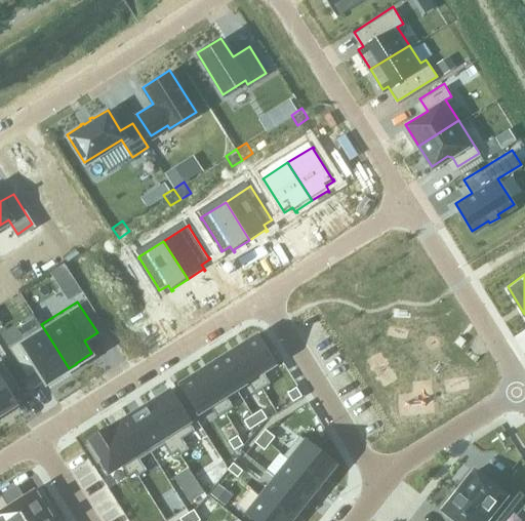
[(41,324),(8,345),(27,374),(37,368),(46,383),(62,372),(62,373),(69,368),(41,324)]
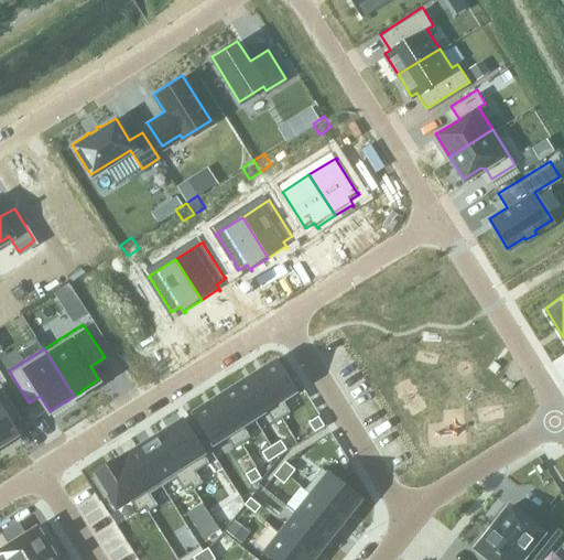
[(275,358),(253,372),(281,415),(289,409),(281,398),(294,389),(275,358)]
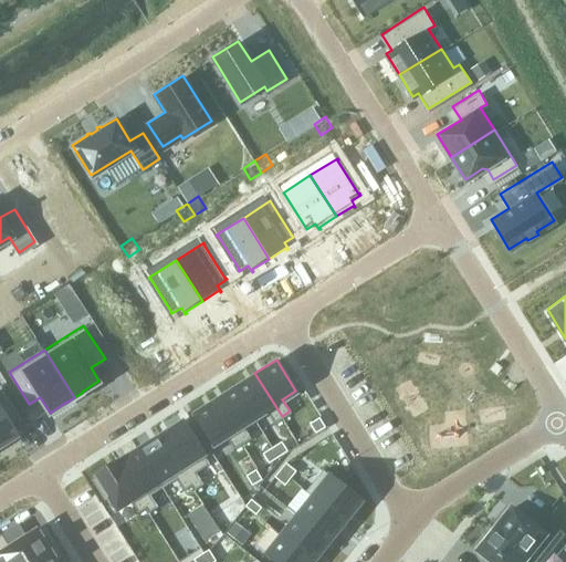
[(254,373),(234,386),(254,417),(266,409),(274,420),(282,416),(254,373)]
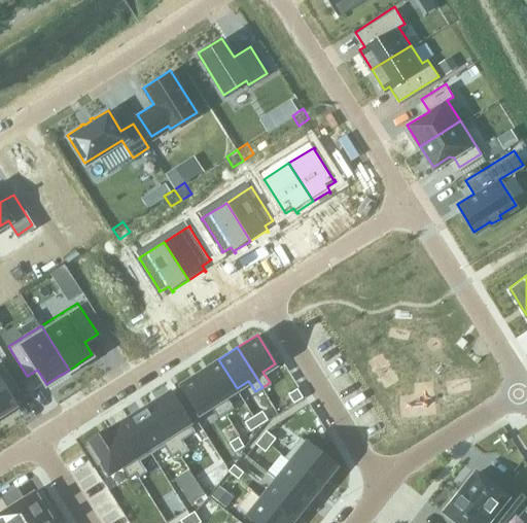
[(0,356),(0,413),(15,405),(8,393),(20,387),(0,356)]
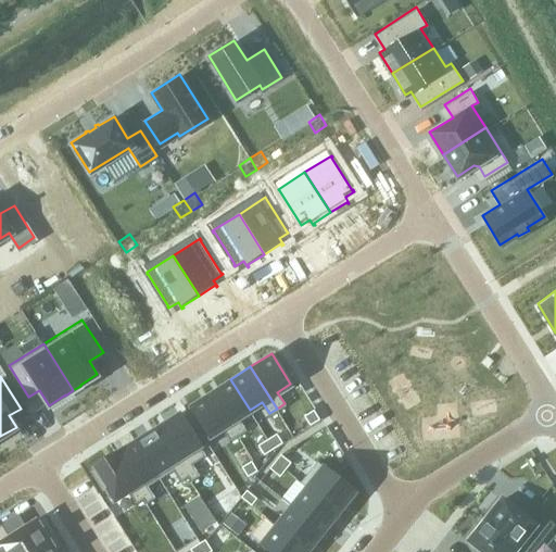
[(230,379),(211,391),(237,434),(244,428),(238,417),(250,410),(230,379)]
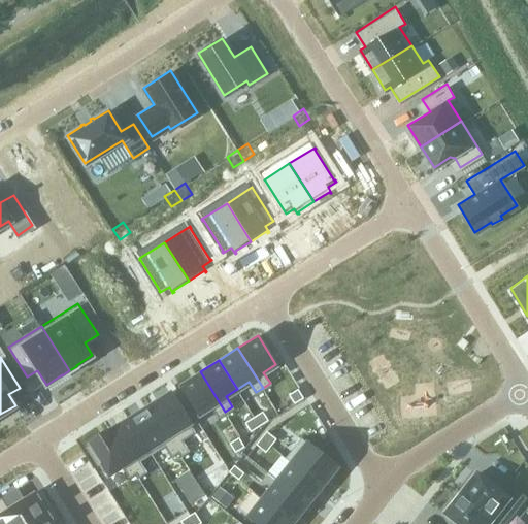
[(200,371),(180,384),(199,414),(211,405),(218,416),(225,412),(200,371)]
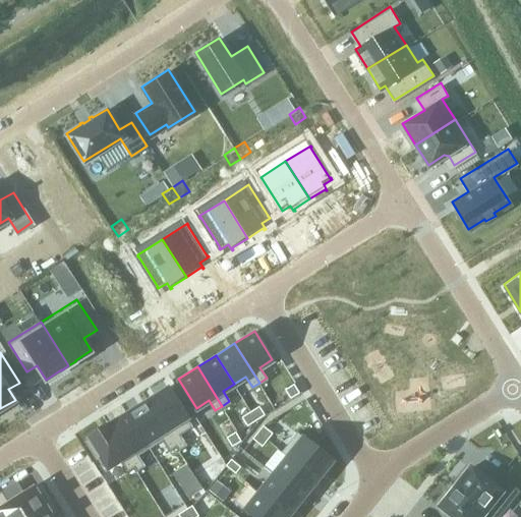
[(168,386),(147,399),(176,444),(175,445),(178,449),(186,444),(179,433),(192,424),(168,386)]
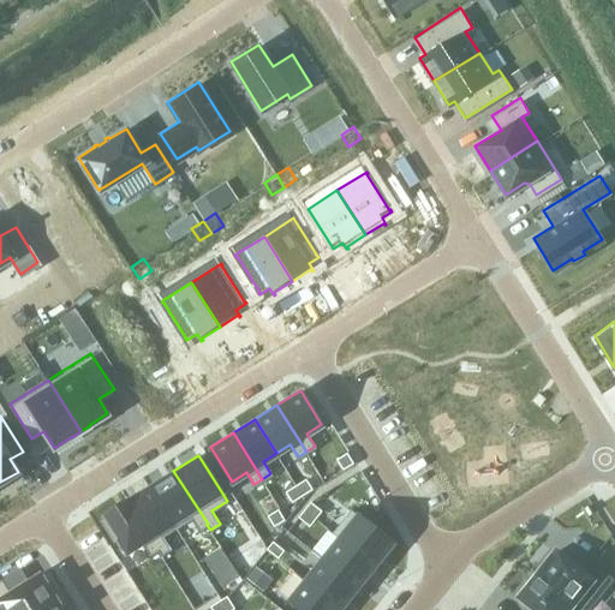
[(173,471),(150,485),(177,526),(191,516),(199,530),(207,525),(208,524),(173,471)]
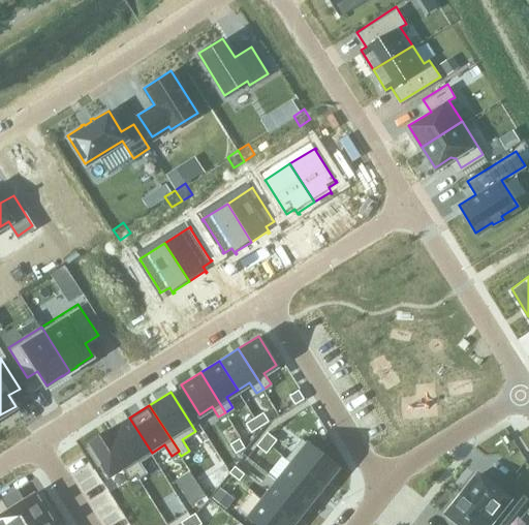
[(129,418),(110,430),(136,471),(135,472),(138,476),(147,471),(139,460),(152,453),(129,418)]
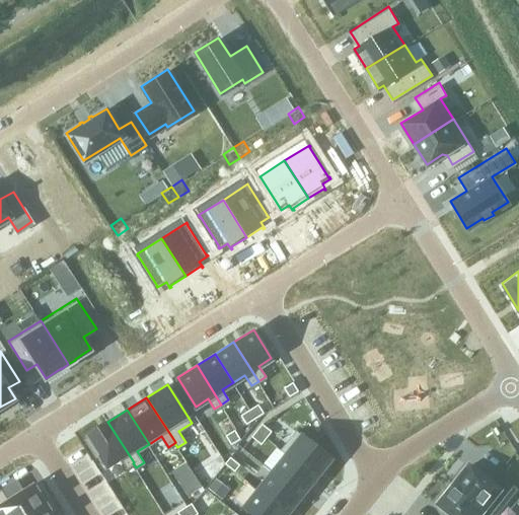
[(107,422),(87,435),(106,465),(120,457),(126,467),(133,463),(134,462),(107,422)]
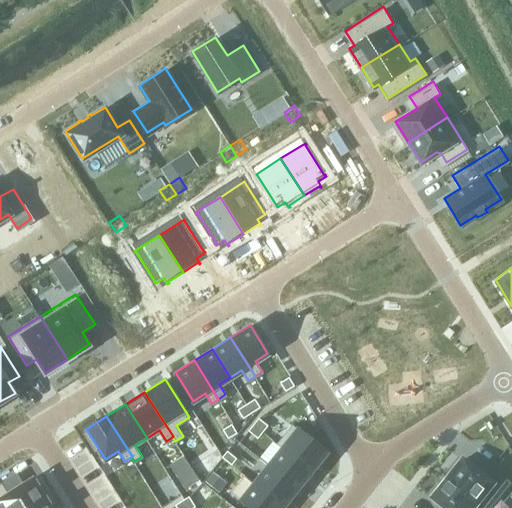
[(257,416),(252,422),(262,430),(267,424),(257,416)]
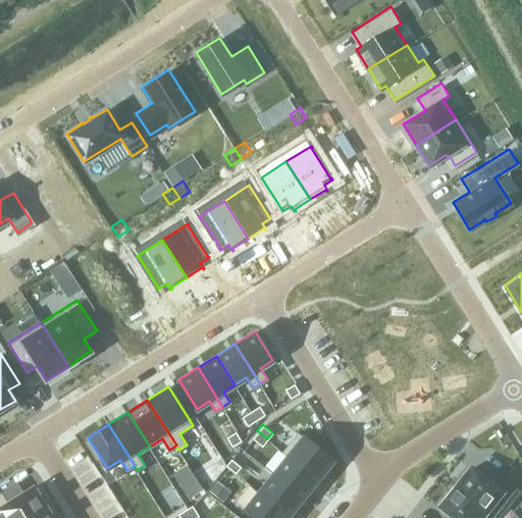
[(257,430),(252,437),(262,445),(267,438),(257,430)]
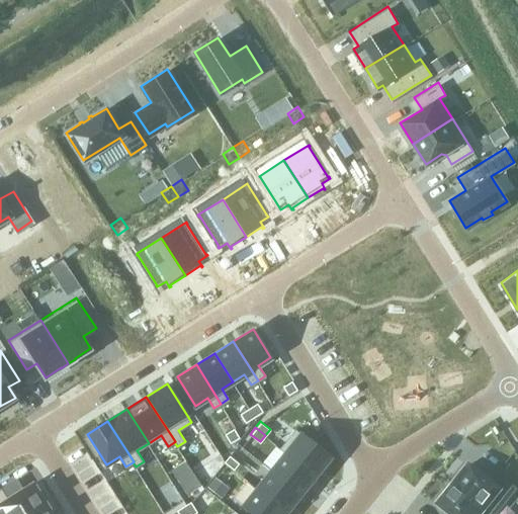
[(279,446),(285,450),(316,475),(331,456),(313,442),(314,440),(301,430),(300,432),(294,427),(279,446)]
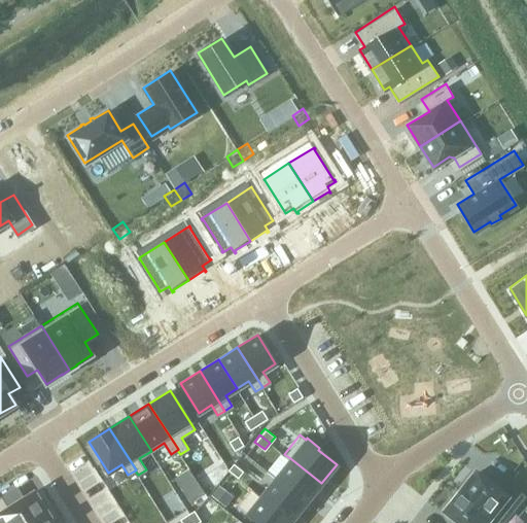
[(289,459),(276,477),(307,501),(321,483),(290,458),(284,454),(289,459)]
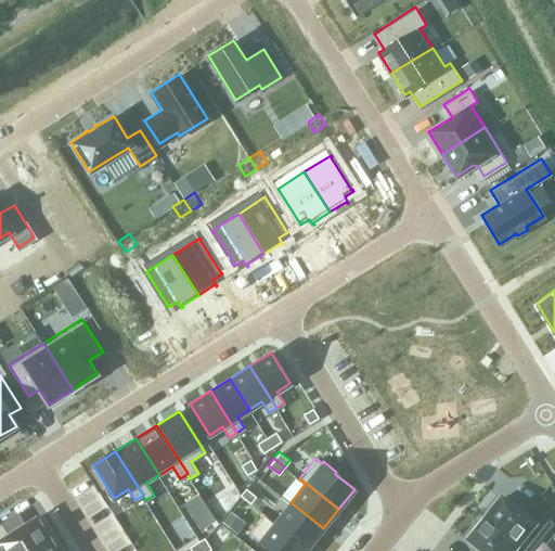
[(246,486),(241,492),(250,501),(256,494),(246,486)]
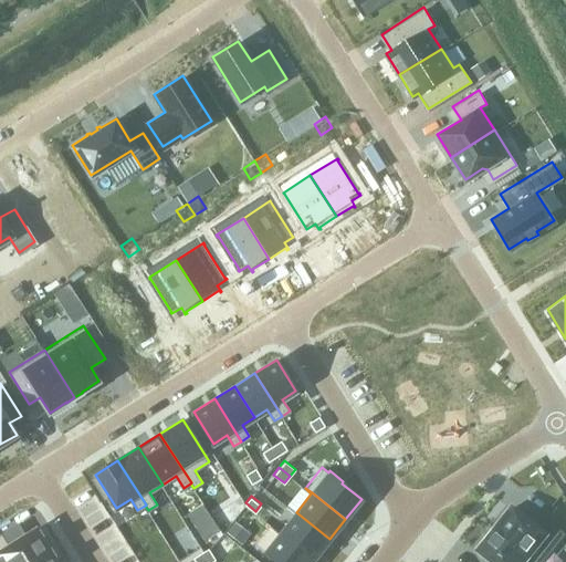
[(499,519),(491,528),(534,561),(538,561),(564,531),(540,512),(532,522),(510,506),(499,519)]
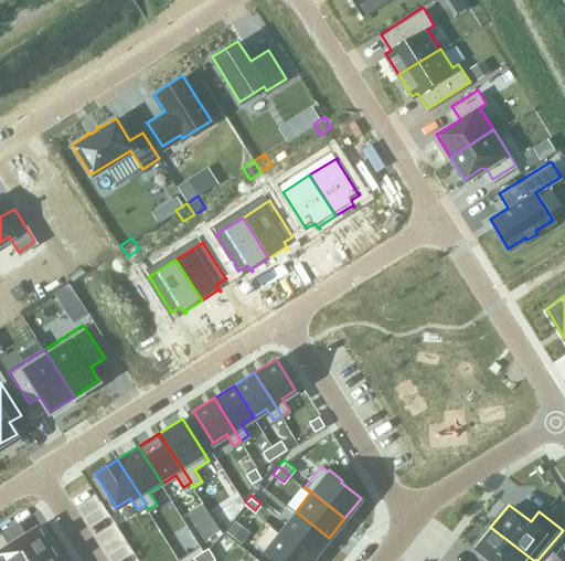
[(296,511),(280,531),(313,558),(329,538),(296,511)]
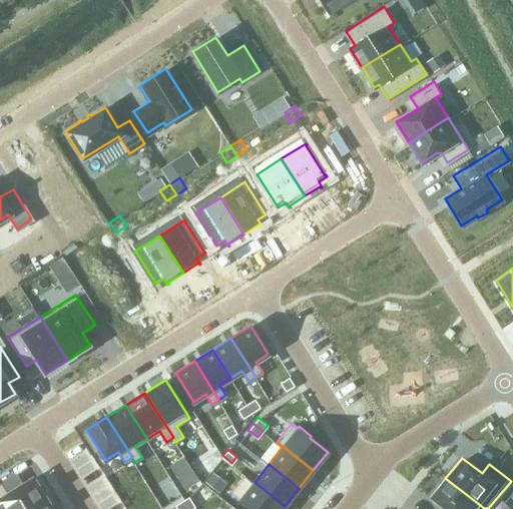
[(30,508),(47,499),(43,493),(42,493),(33,478),(8,493),(1,481),(0,481),(0,508),(30,508)]
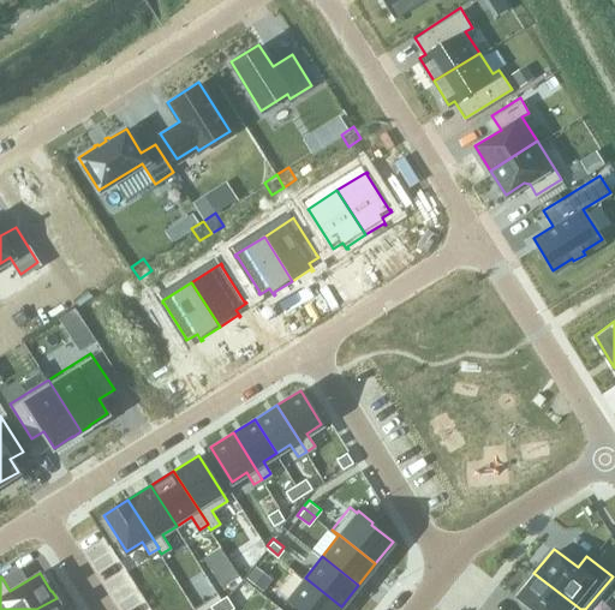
[(529,580),(517,596),(535,609),(580,609),(533,573),(527,580),(529,580)]
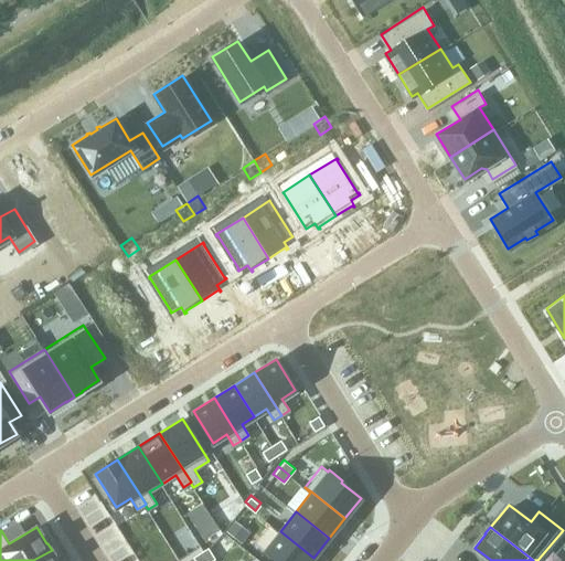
[(280,531),(264,551),(275,560),(309,560),(313,558),(280,531)]
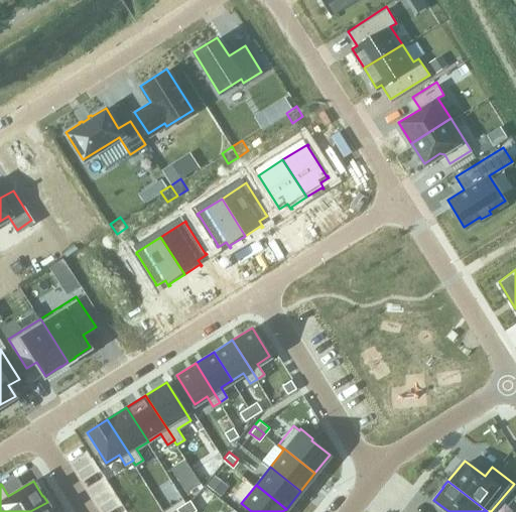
[(189,498),(182,502),(188,511),(189,511),(197,508),(189,498)]
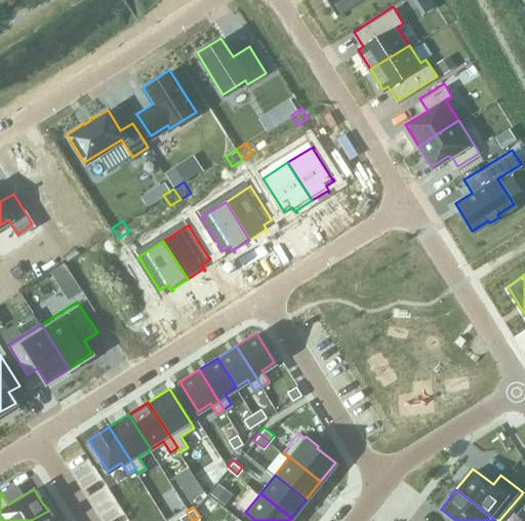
[(52,518),(48,511),(31,520),(53,520),(51,518),(52,518)]
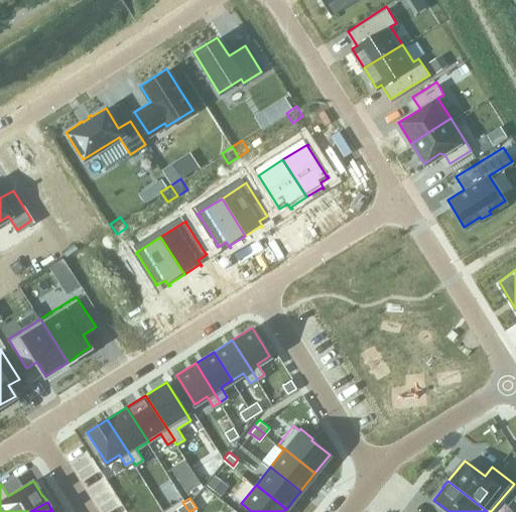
[(188,511),(182,502),(175,506),(178,511),(188,511)]
